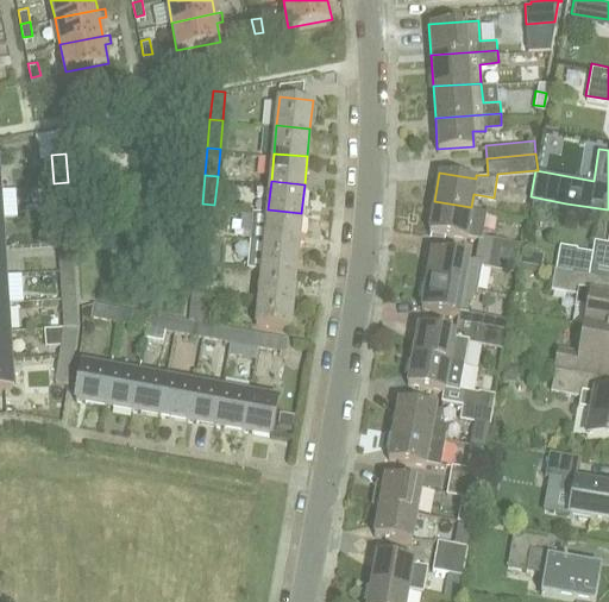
[(68,182),(54,183),(55,212),(69,211),(68,182)]
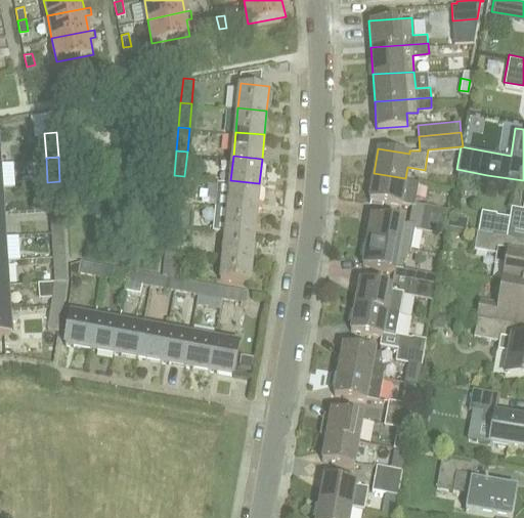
[(418,181),(404,178),(405,178),(374,173),(369,198),(413,205),(418,181)]
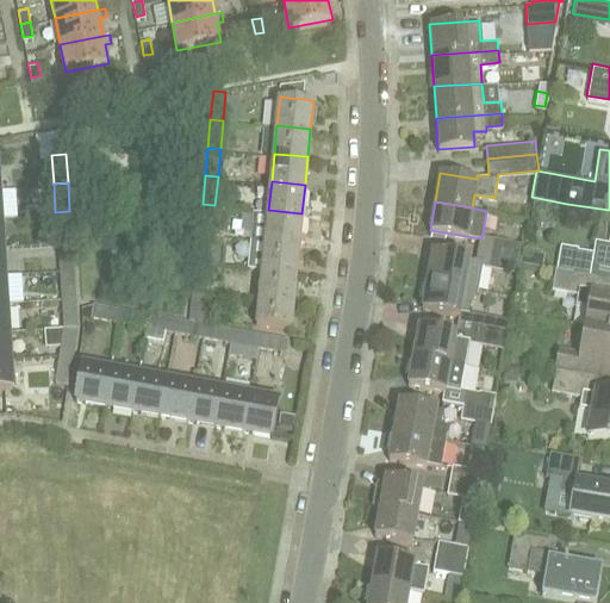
[(200,231),(212,232),(215,205),(203,204),(200,231)]
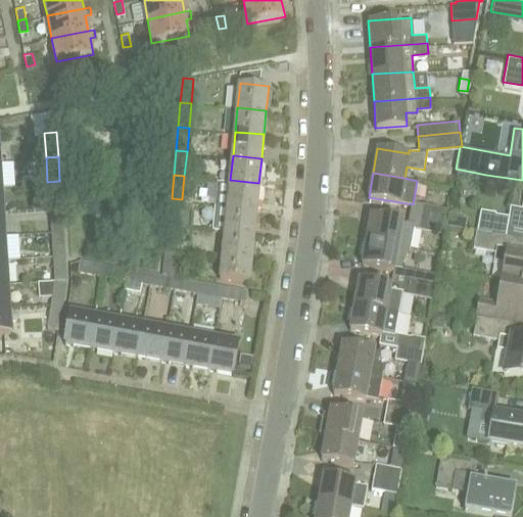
[(220,201),(220,177),(188,176),(188,201),(220,201)]
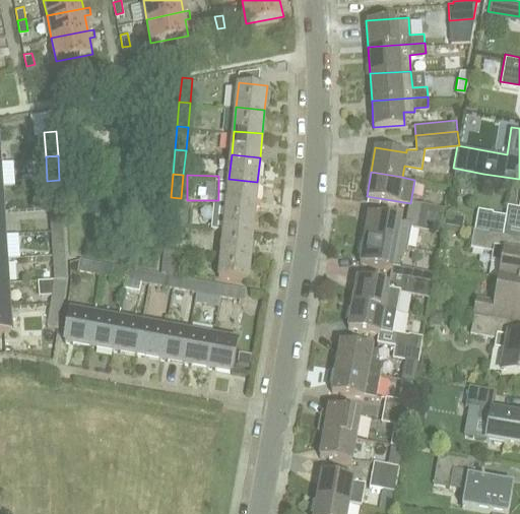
[(255,206),(257,182),(229,179),(226,203),(255,206)]
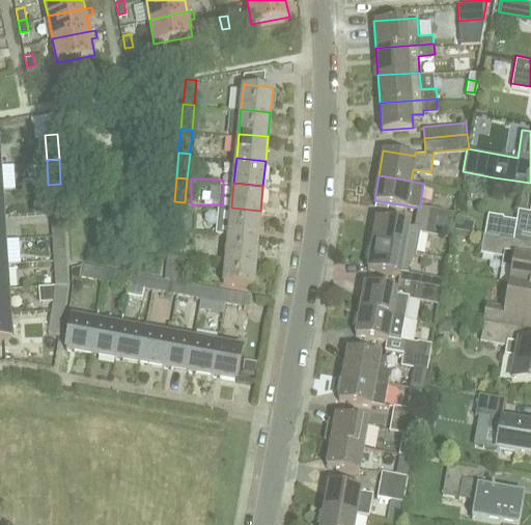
[(50,209),(62,209),(60,184),(48,185),(50,209)]
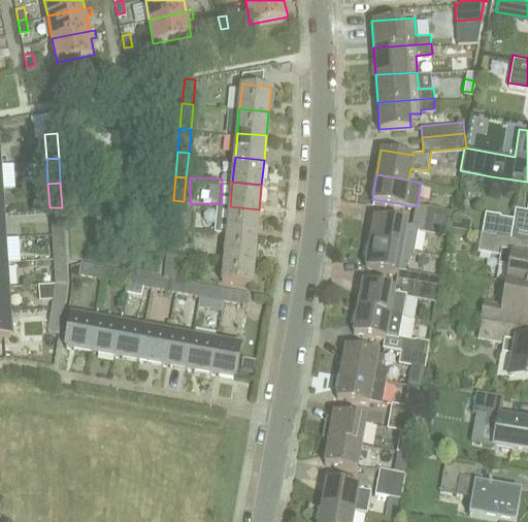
[(7,198),(27,197),(26,187),(6,188),(7,198)]
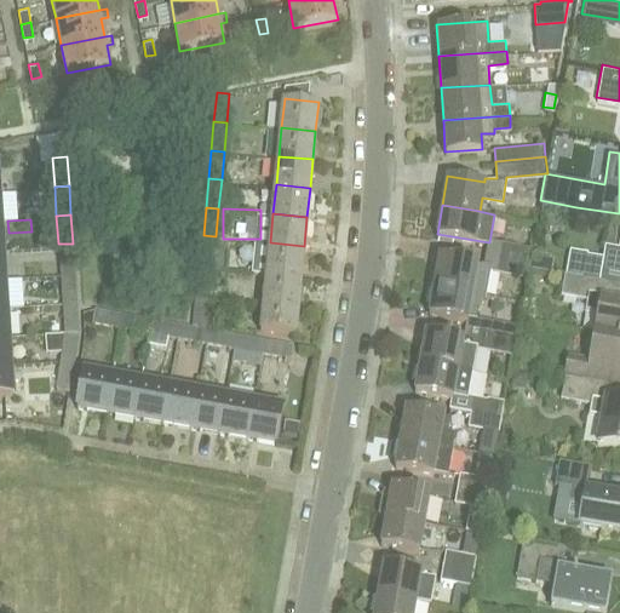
[(200,264),(213,265),(216,236),(204,235),(200,264)]
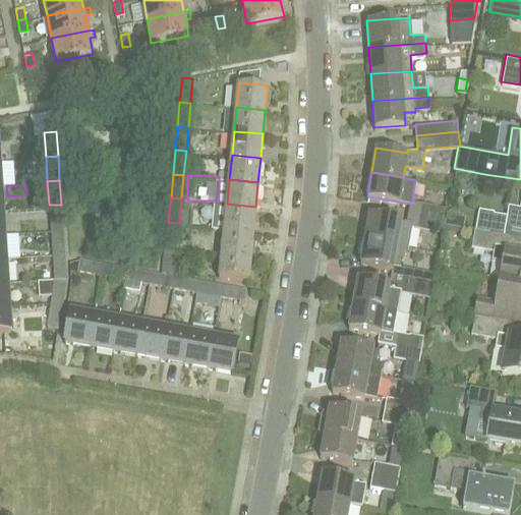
[(419,213),(445,218),(447,207),(421,202),(419,213)]
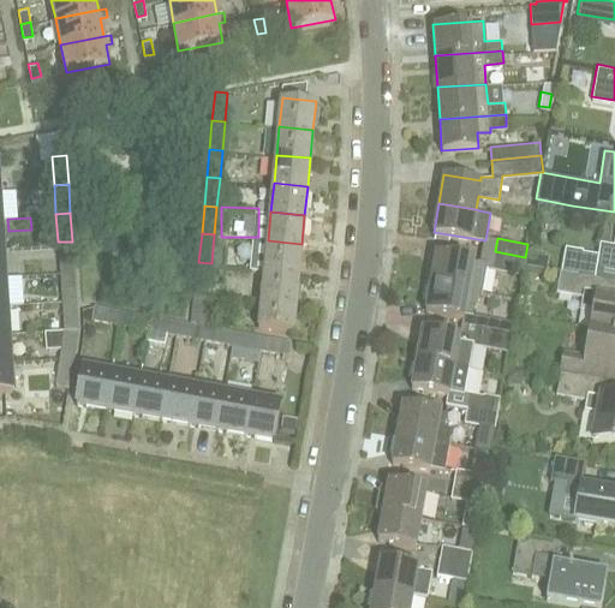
[(299,272),(302,244),(268,240),(267,254),(252,252),(251,267),(266,268),(299,272)]
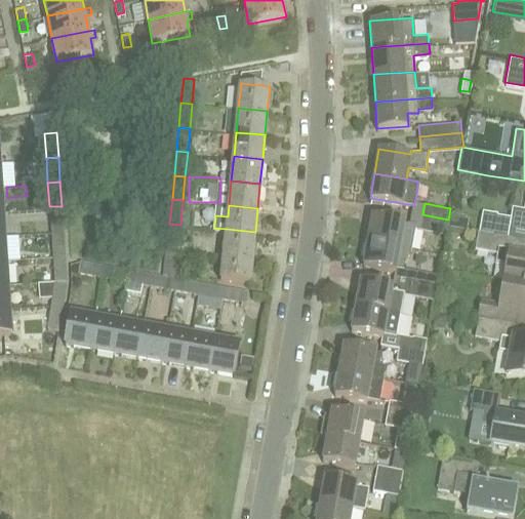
[(51,231),(63,230),(62,206),(49,206),(51,231)]
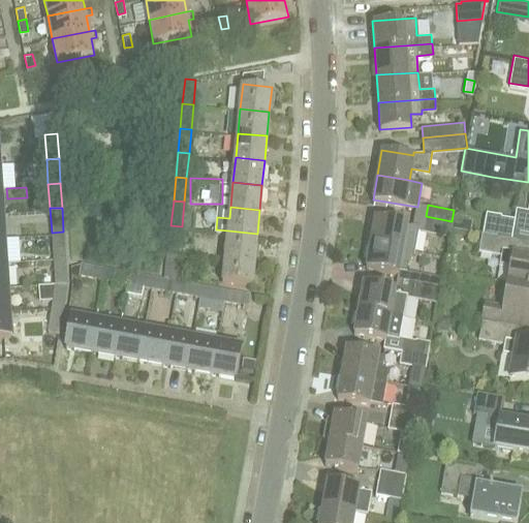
[(528,210),(527,210),(525,220),(500,215),(497,234),(528,239),(528,210)]
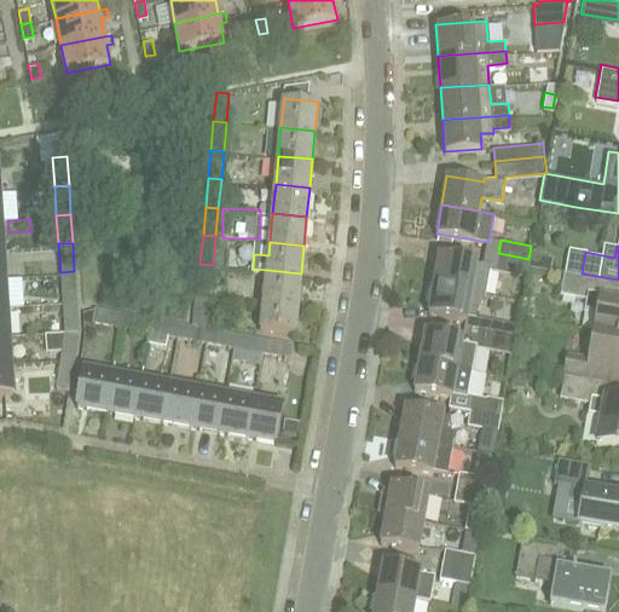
[(486,290),(492,261),(438,252),(437,261),(434,260),(432,263),(428,278),(431,281),(433,281),(482,289),(486,290)]
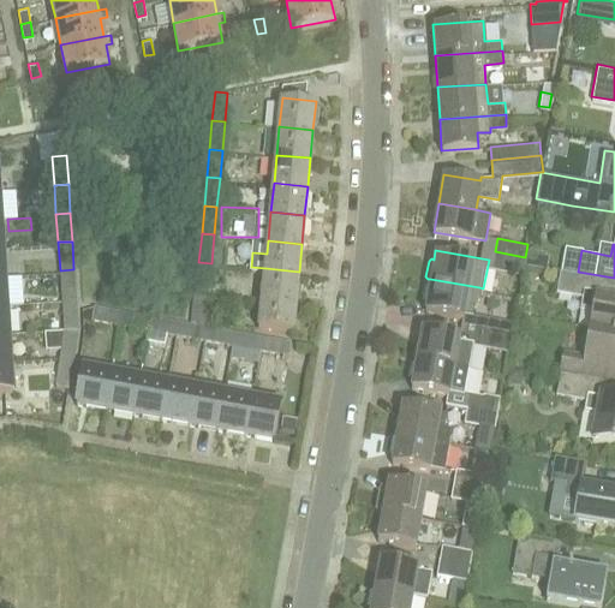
[(525,257),(495,251),(493,266),(521,272),(525,257)]
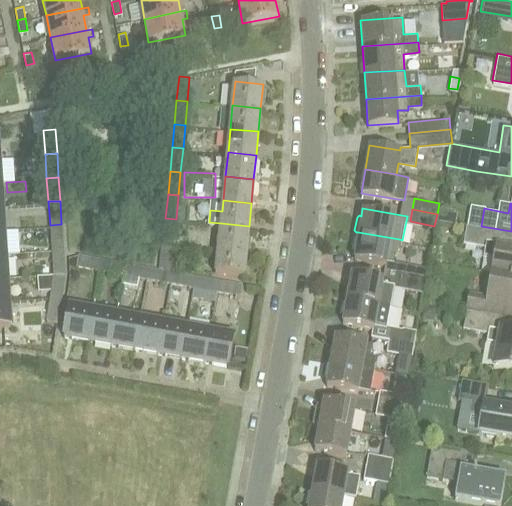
[(446,209),(444,219),(454,221),(456,211),(446,209)]
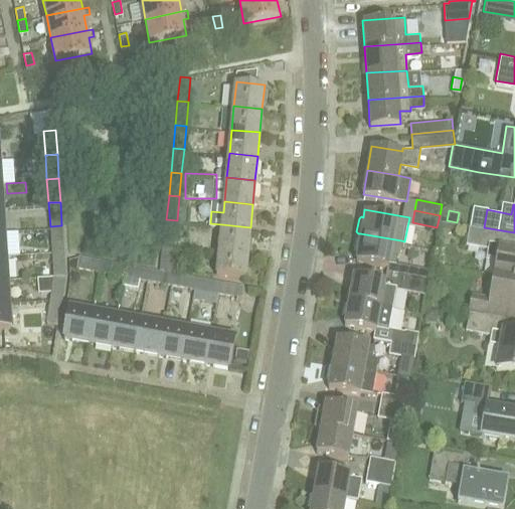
[(164,242),(175,244),(177,220),(166,219),(164,242)]
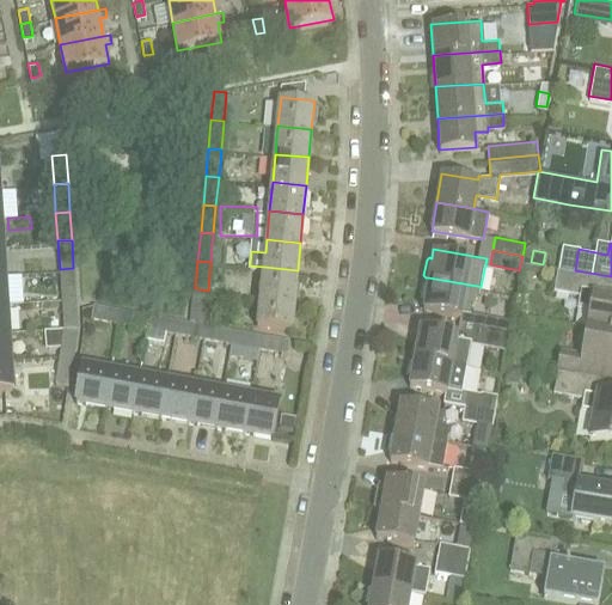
[(294,299),(298,270),(264,267),(261,295),(294,299)]
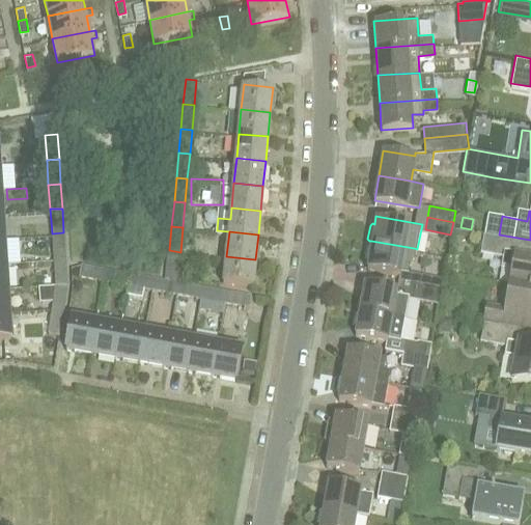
[(530,240),(499,235),(483,231),(480,250),(503,253),(501,264),(512,266),(509,280),(530,283),(530,240)]
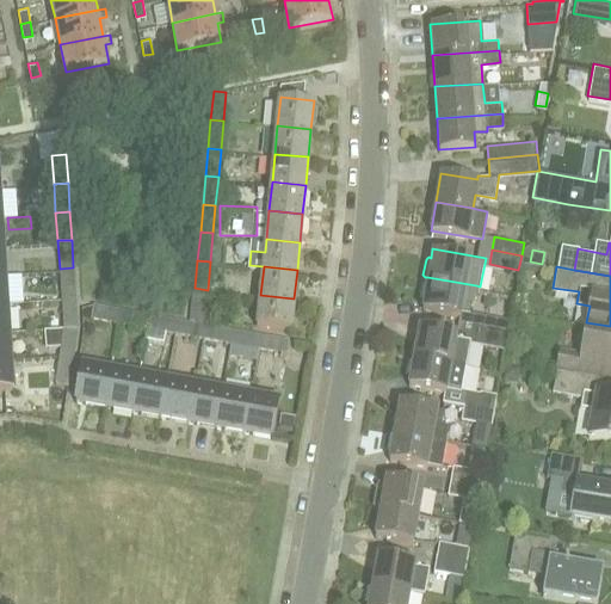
[(61,297),(75,296),(73,267),(60,269),(61,297)]
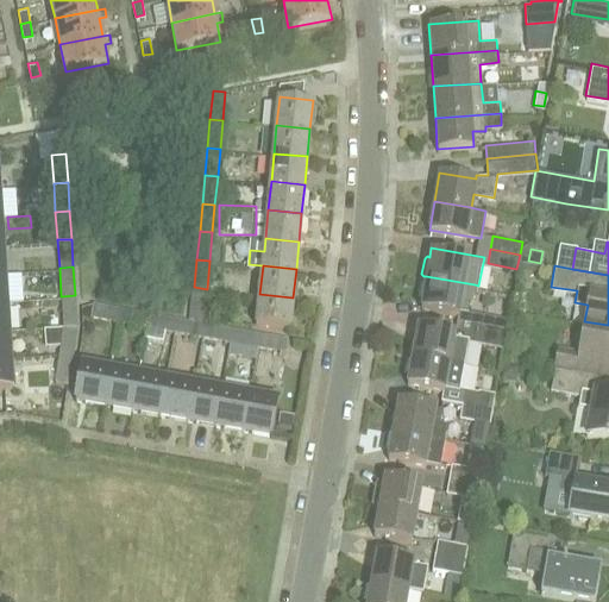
[(426,276),(421,306),(458,312),(459,309),(459,308),(466,309),(468,300),(473,293),(475,284),(426,276)]
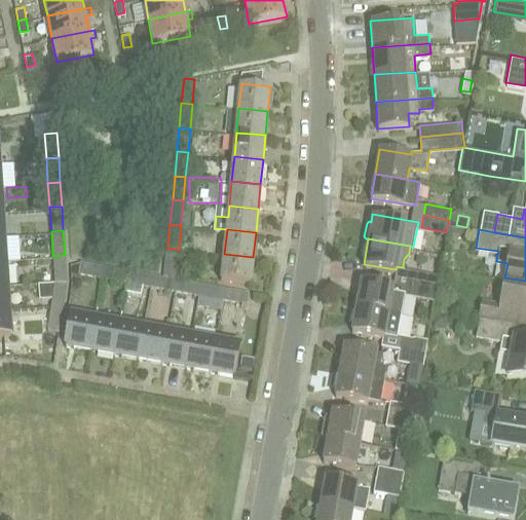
[(179,250),(167,248),(165,272),(176,273),(179,250)]
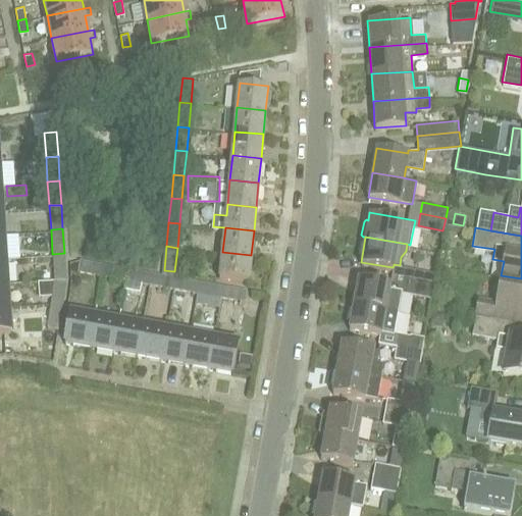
[(249,279),(251,255),(222,252),(220,276),(249,279)]
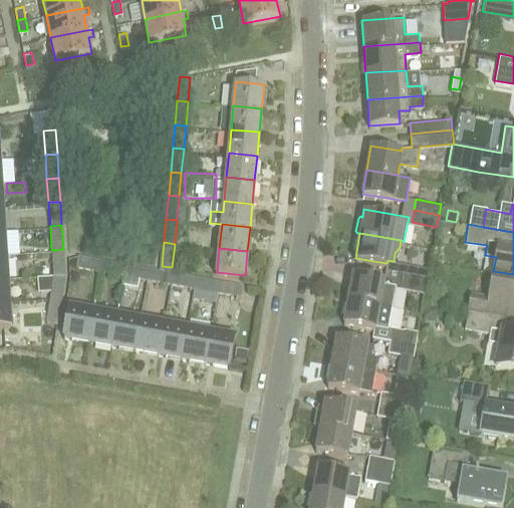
[(53,272),(64,273),(65,273),(63,251),(63,249),(51,250),(53,272)]
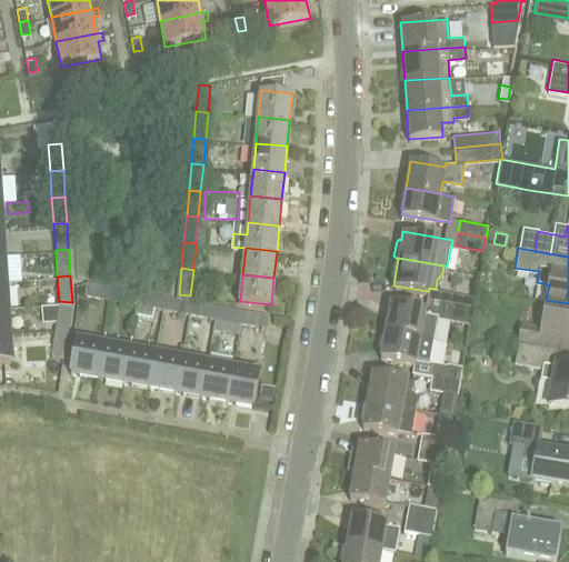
[(110,298),(112,285),(86,280),(83,292),(110,298)]
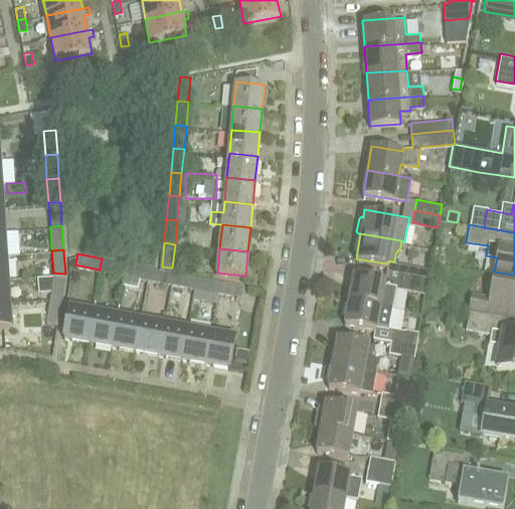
[(100,270),(124,274),(126,263),(102,259),(100,270)]
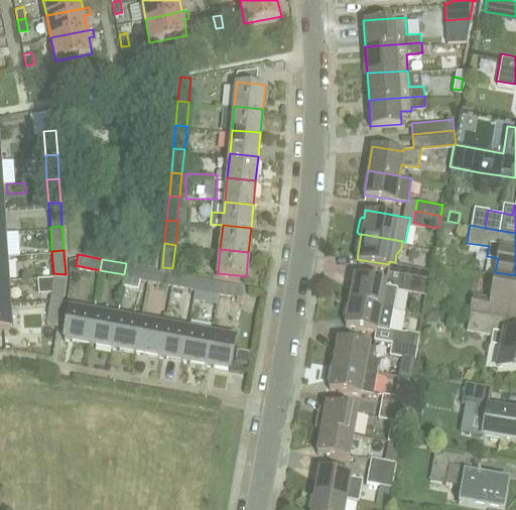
[(140,277),(147,278),(149,267),(126,263),(124,274),(125,274),(123,284),(138,286),(140,277)]
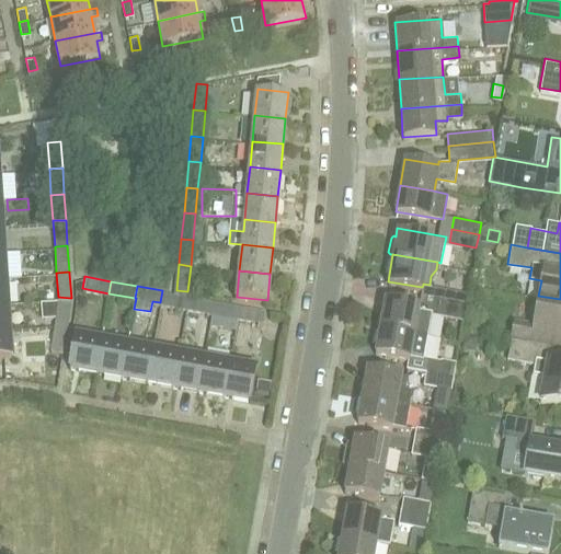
[(441,287),(438,298),(466,303),(468,291),(441,287)]
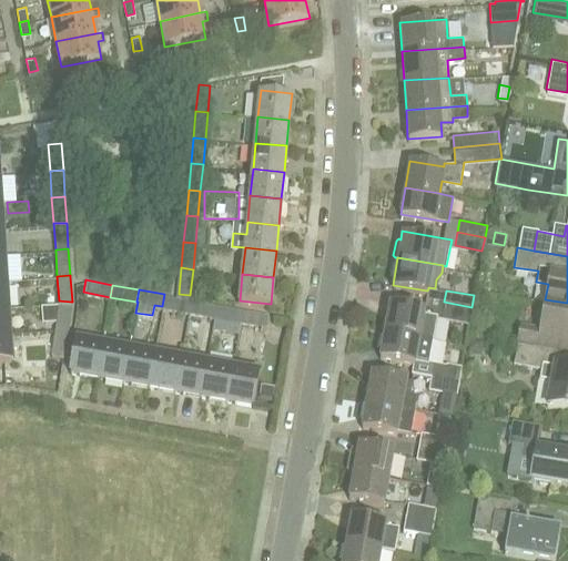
[(162,306),(188,310),(190,298),(179,296),(164,294),(162,306)]
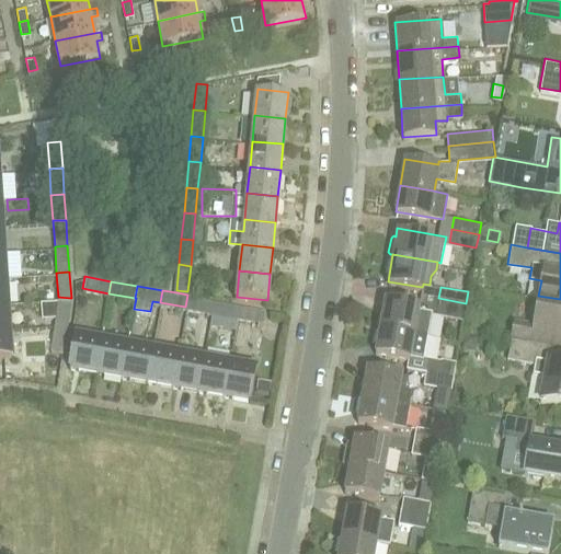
[(185,307),(212,312),(214,300),(187,295),(185,307)]
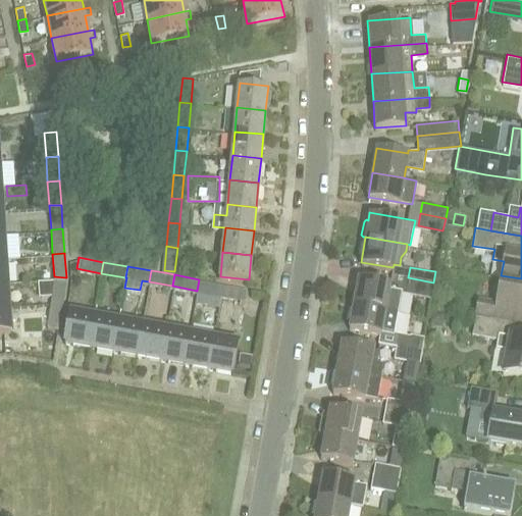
[(358,277),(354,302),(385,308),(398,310),(402,290),(431,294),(433,282),(408,277),(392,274),(389,284),(358,277)]
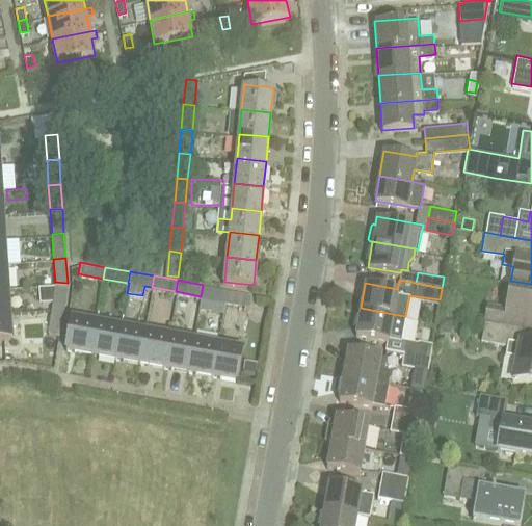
[(531,312),(531,284),(510,281),(506,306),(487,303),(484,320),(525,329),(528,312),(531,312)]
